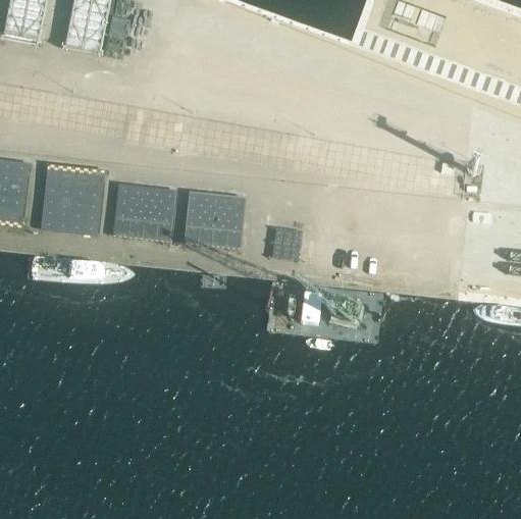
[(10,0),(3,33),(39,41),(47,0),(10,0)]
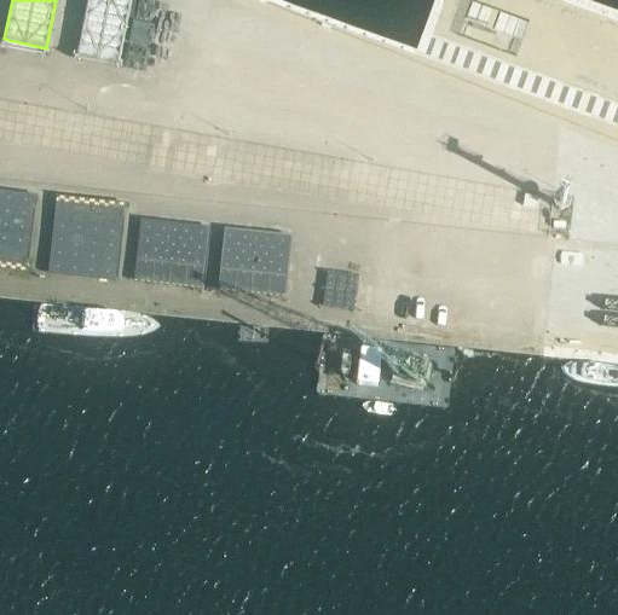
[(88,0),(78,51),(119,61),(132,0),(88,0)]
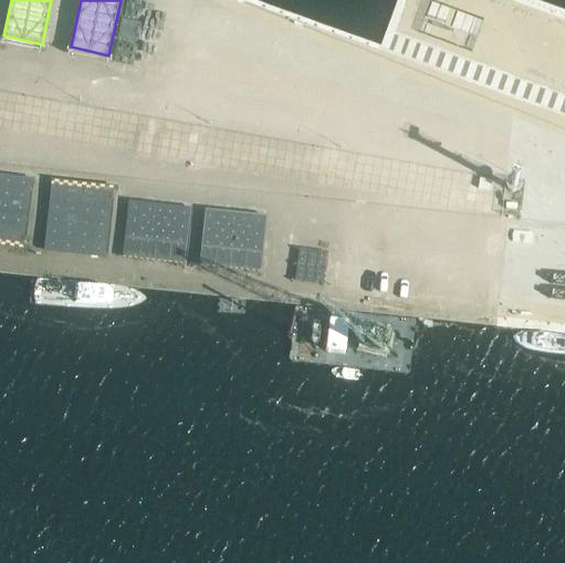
[(408,102),(397,129),(422,139),(433,112),(408,102)]
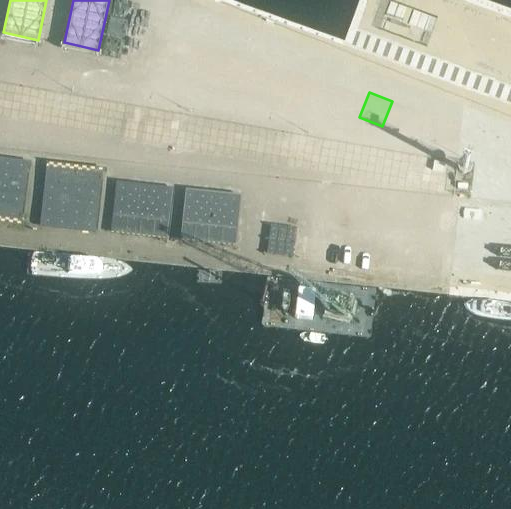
[(0,153),(0,211),(22,214),(30,158),(0,153)]
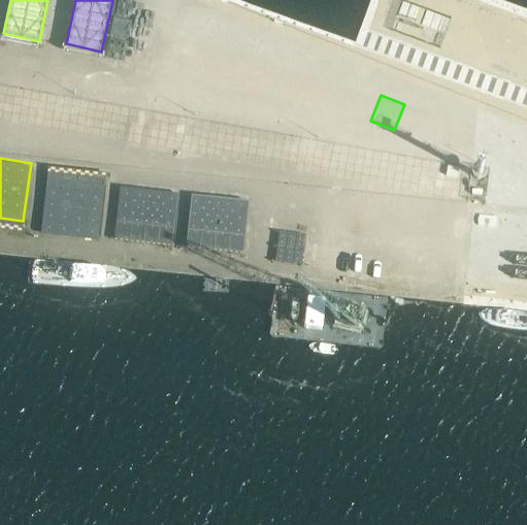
[(171,242),(179,191),(122,183),(114,233),(171,242)]
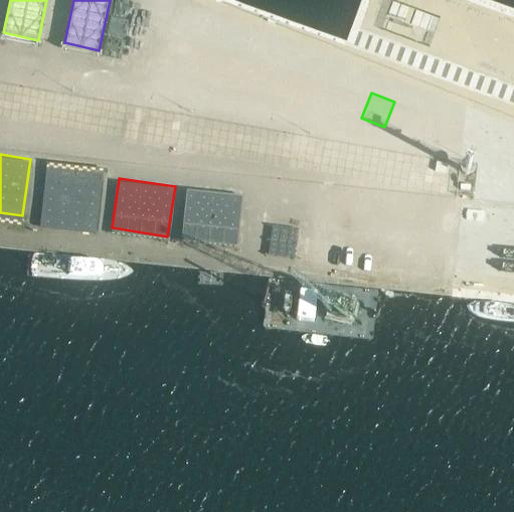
[(187,187),(183,237),(234,241),(238,191),(187,187)]
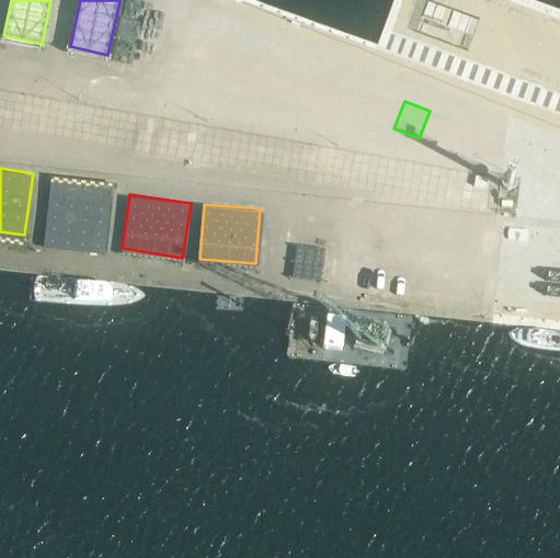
[(447,251),(443,292),(473,294),(477,253),(447,251)]
